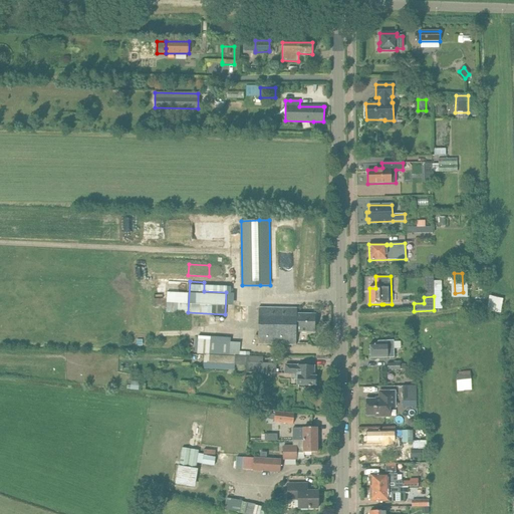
[(258,343),(286,345),(296,345),(296,332),(315,332),(315,314),(297,314),(297,308),(287,308),(259,307),(258,343)]
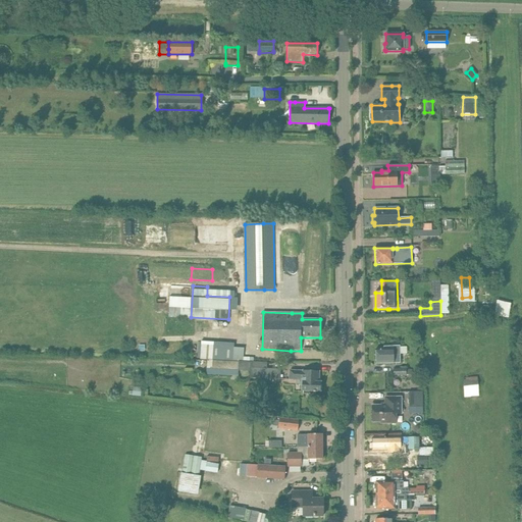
[(207,359),(242,360),(243,346),(233,346),(233,343),(220,342),(220,347),(215,346),(215,341),(203,340),(202,356),(207,357),(207,359)]
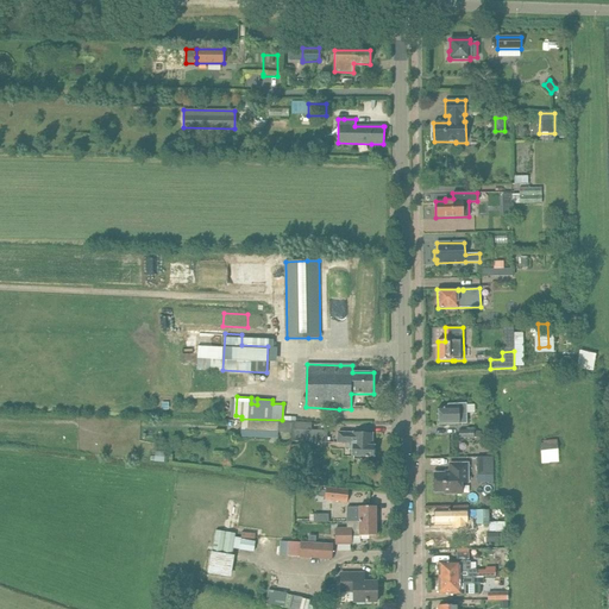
[(458,408),(458,405),(447,405),(447,407),(438,408),(439,425),(466,424),(465,408),(458,408)]
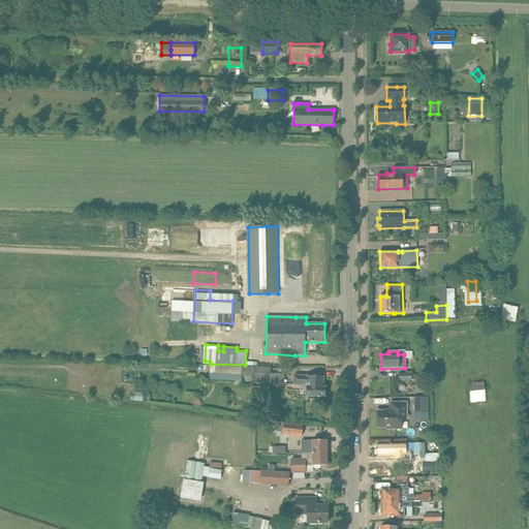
[(245,365),(210,364),(210,374),(254,376),(254,372),(270,373),(270,369),(245,368),(245,365)]
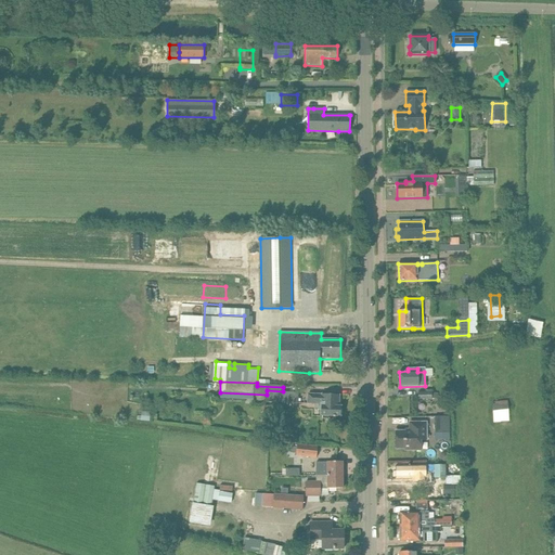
[(267,390),(267,395),(267,400),(298,402),(298,392),(283,391),(267,390)]
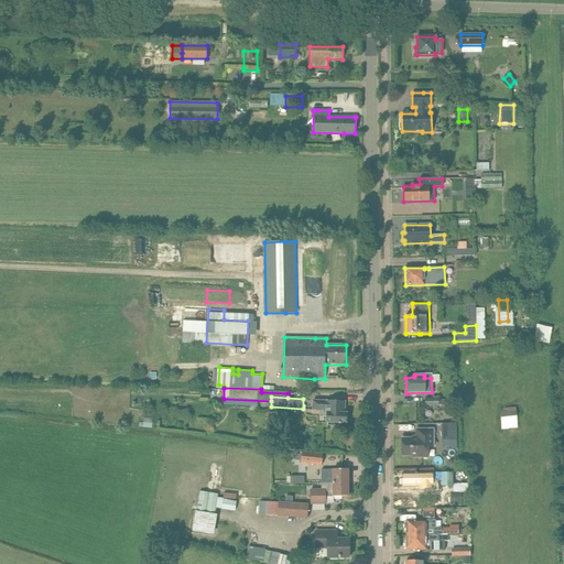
[(328,422),(327,425),(334,425),(334,423),(338,423),(338,424),(342,424),(342,423),(347,423),(347,413),(345,413),(345,402),(327,401),(327,402),(313,401),(313,410),(324,410),(324,415),(327,415),(327,422),(328,422)]
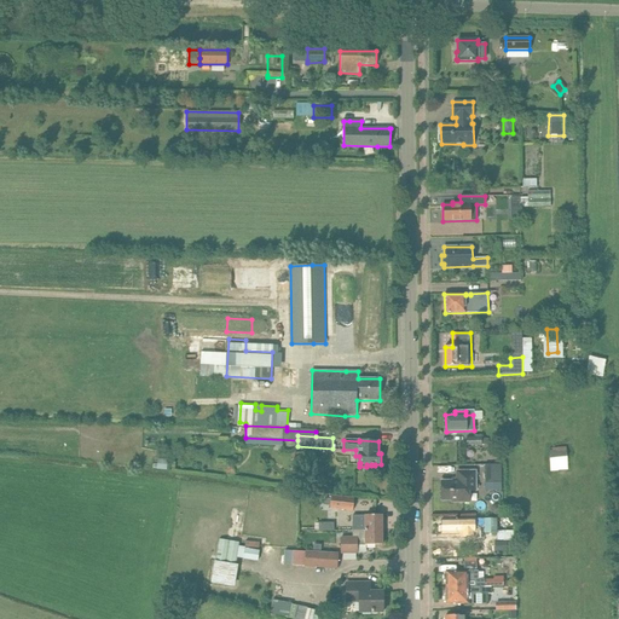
[(566,447),(548,449),(550,475),(561,475),(561,472),(568,472),(566,447)]
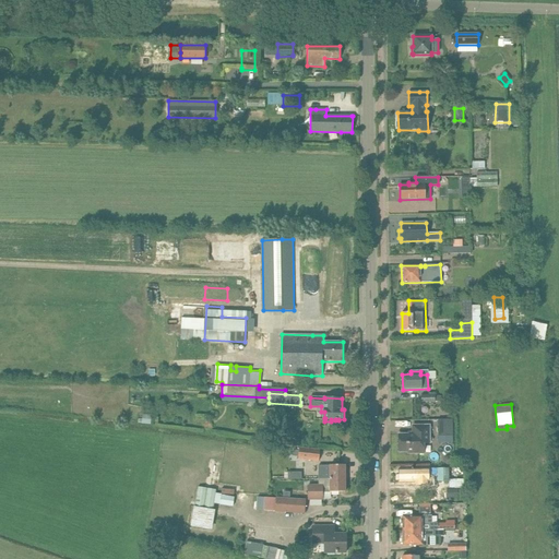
[(438,420),(438,437),(452,436),(452,419),(438,420)]
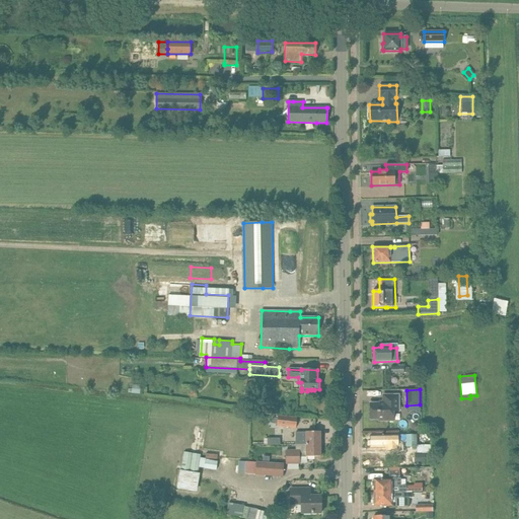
[(398,395),(383,395),(383,403),(370,403),(370,420),(379,420),(379,421),(389,421),(389,412),(398,412),(398,395)]
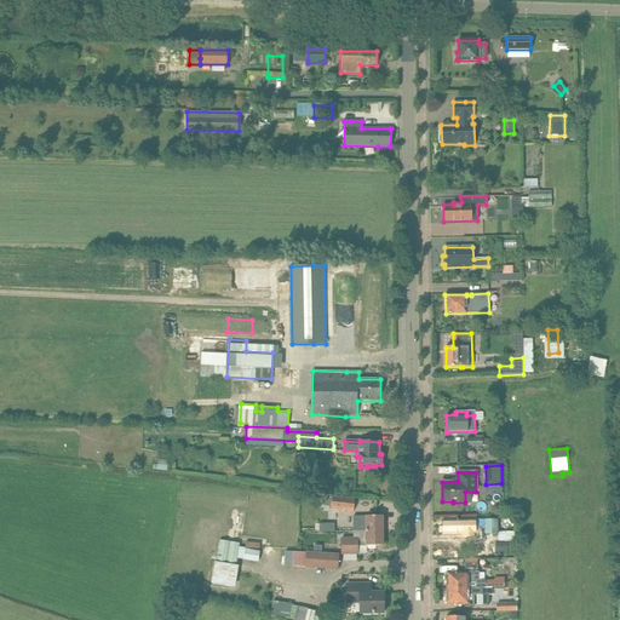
[(355,499),(332,497),(332,500),(331,506),(331,509),(354,511),(355,499)]
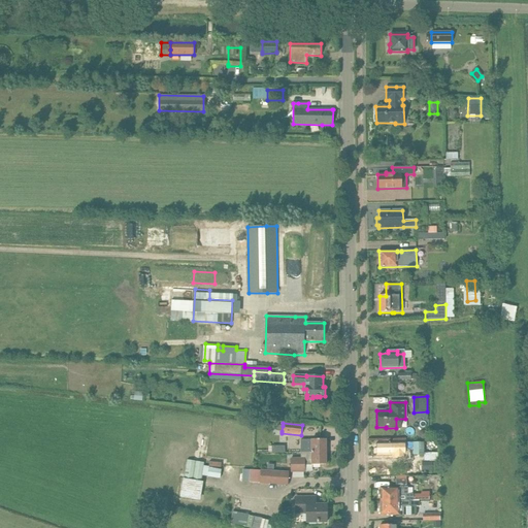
[(316,439),(300,439),(300,453),(311,452),(326,452),(326,439),(316,439)]
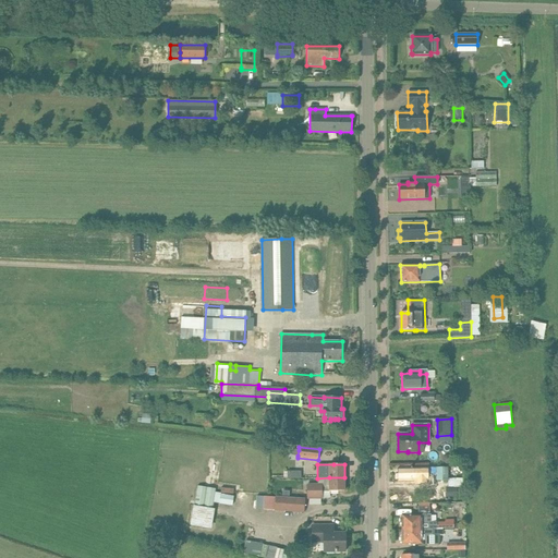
[(411,469),(398,469),(398,481),(416,481),(416,480),(416,468),(412,468),(411,468),(411,469)]
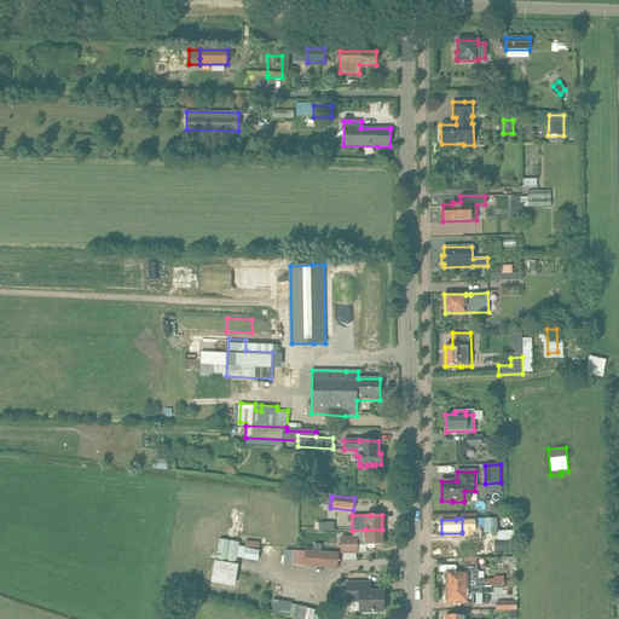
[(485,519),(485,527),(485,533),(497,533),(497,519),(485,519)]
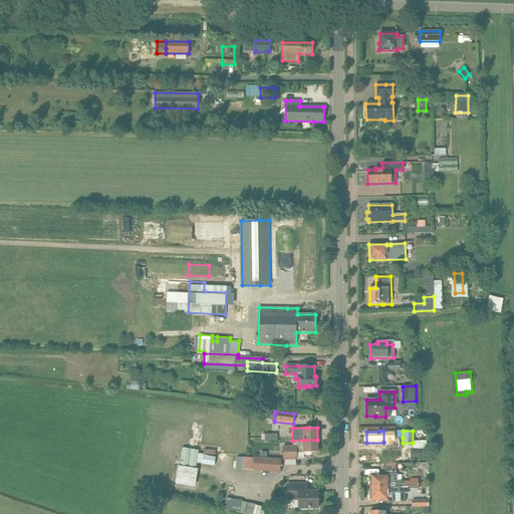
[(292,447),(283,447),(283,460),(297,460),(296,453),(304,453),(307,453),(317,453),(317,440),(303,440),(292,441),(292,447)]
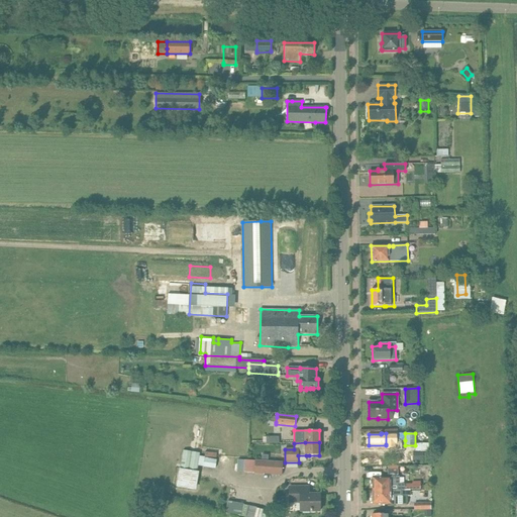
[(429,443),(421,443),(421,451),(429,451),(429,443)]
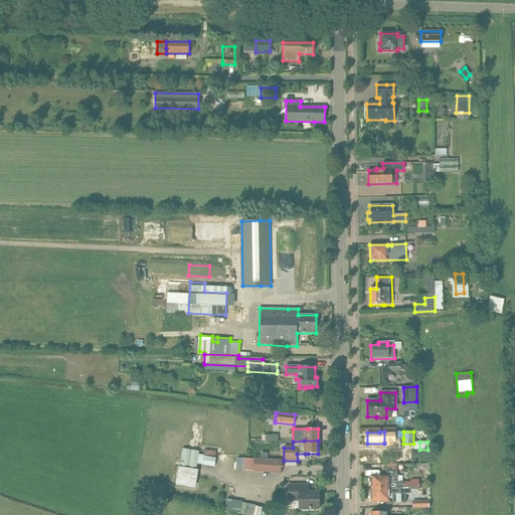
[(199,450),(184,447),(181,465),(196,467),(197,462),(215,464),(216,456),(198,454),(199,450)]
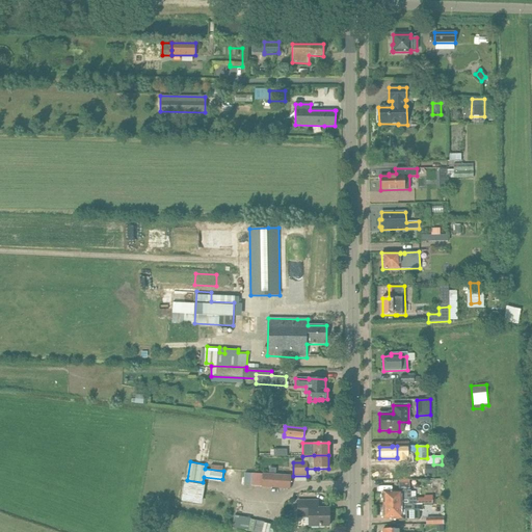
[(433,464),(423,466),(424,474),(434,473),(433,464)]
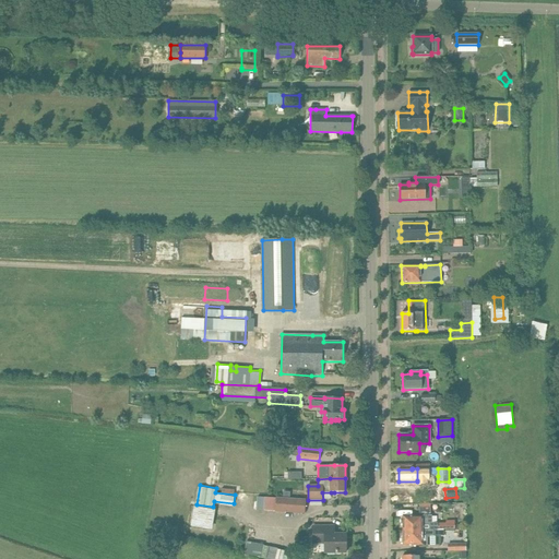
[(307,501),(263,497),(262,509),(306,513),(307,501)]
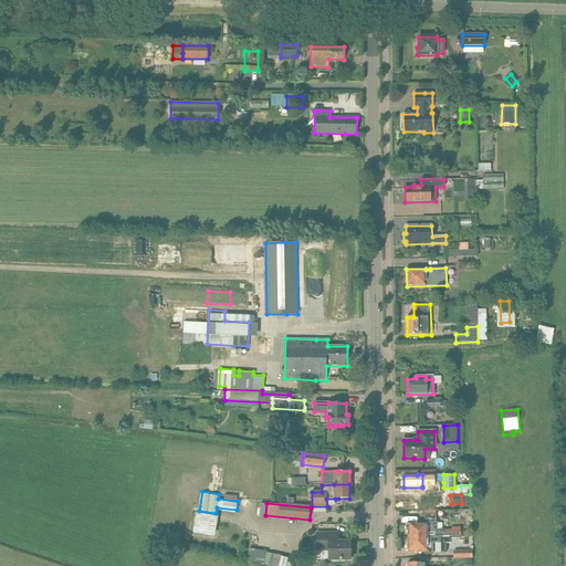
[(419,523),(408,523),(408,537),(439,538),(444,538),(444,532),(437,532),(436,523),(419,523)]
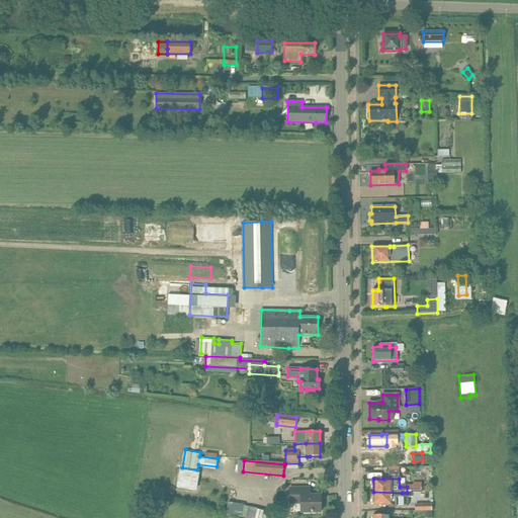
[(307,488),(296,488),(290,488),(290,504),(300,504),(300,513),(321,512),(321,495),(307,495),(307,488)]
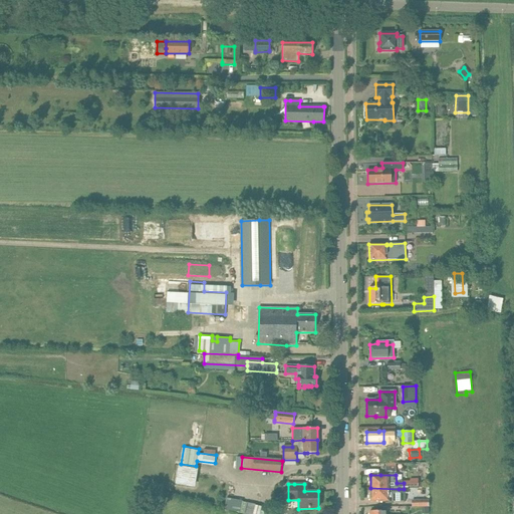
[(370,494),(369,494),(369,499),(370,500),(370,501),(380,501),(389,501),(395,501),(395,493),(399,493),(399,489),(370,488),(370,494)]
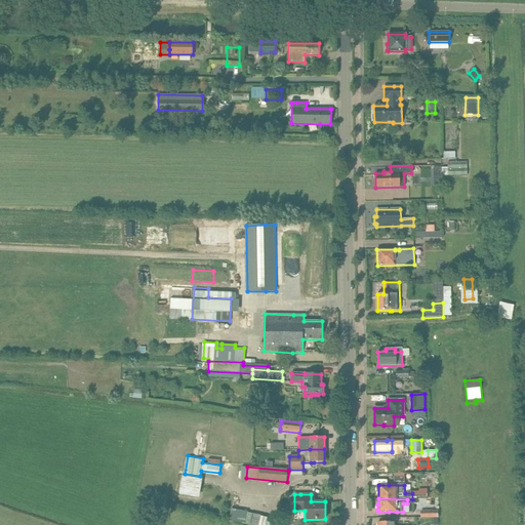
[(248,514),(247,524),(275,524),(276,516),(248,514)]
